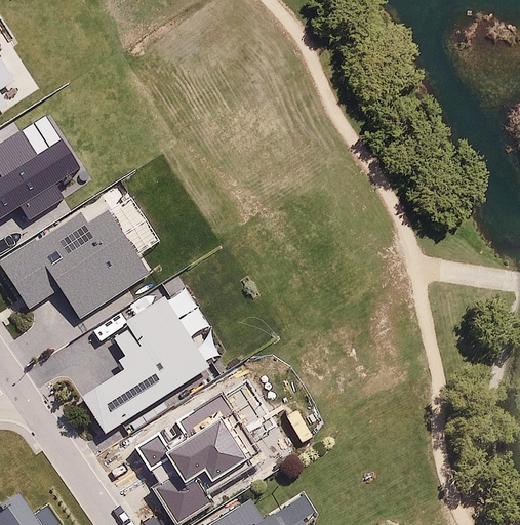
[(83,211),(3,265),(30,304),(57,285),(81,319),(156,270),(114,208),(91,224),(83,211)]
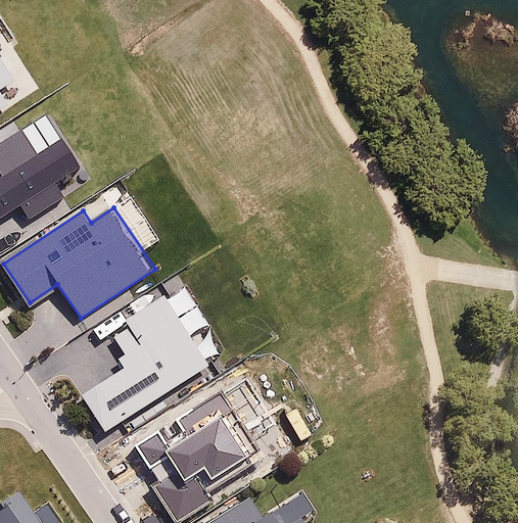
[(124,370),(82,395),(105,431),(207,366),(166,299),(125,325),(139,346),(118,360),(124,370)]
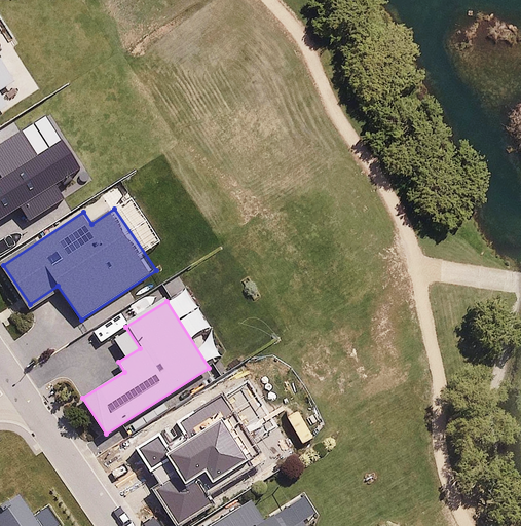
[(42,525),(21,494),(0,508),(0,525),(42,525)]
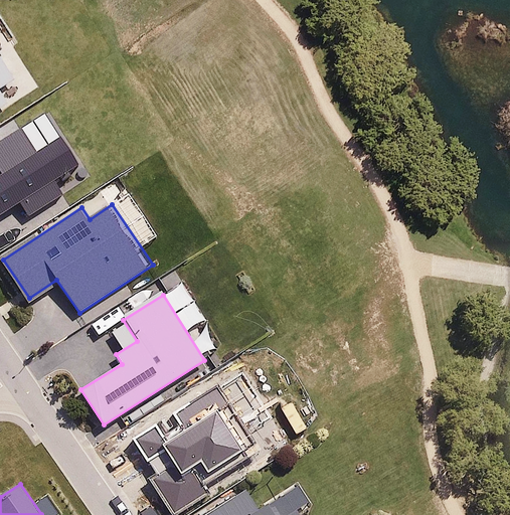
[(299,514),(297,514),(264,514),(248,492),(212,514),(299,514)]
